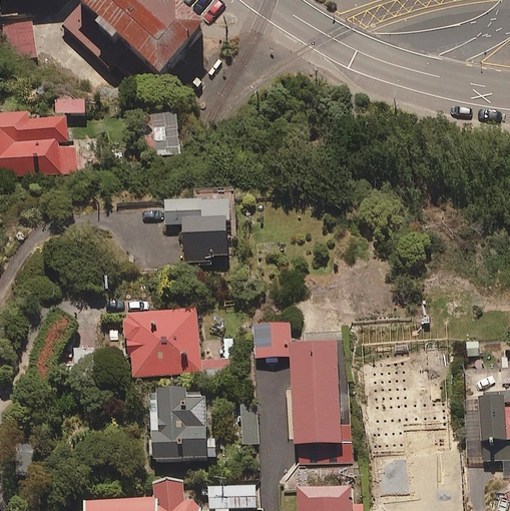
[(200,16),(181,0),(78,0),(82,3),(63,26),(109,66),(114,60),(140,83),(200,16)]
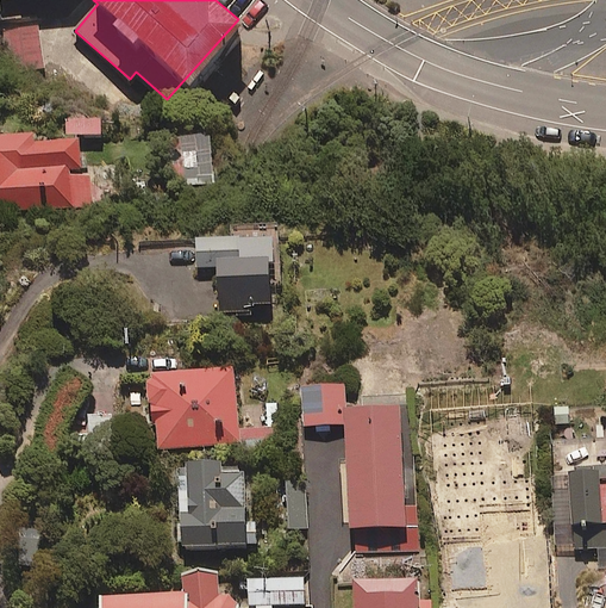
[(45,67),(41,28),(13,31),(18,70),(45,67)]
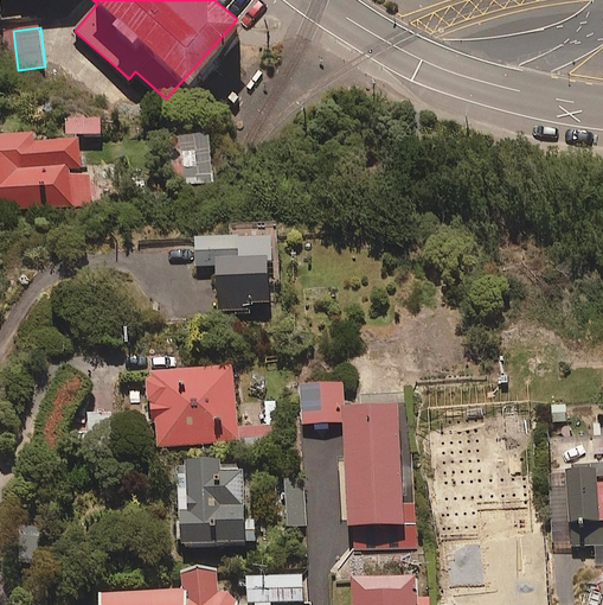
[(98,116),(66,118),(66,134),(100,133),(98,116)]
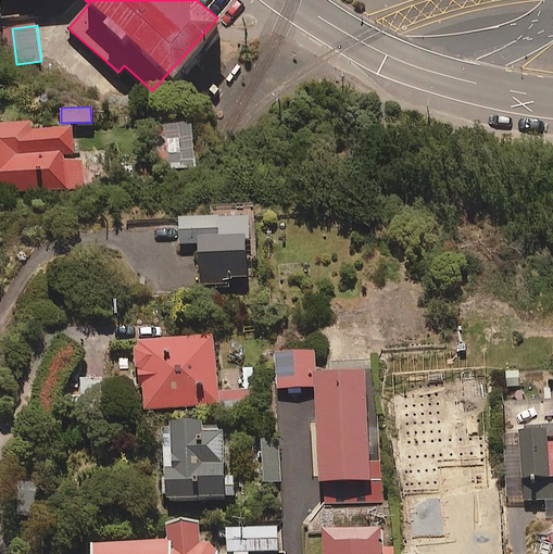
[(177,117),(142,121),(147,172),(181,170),(177,117)]
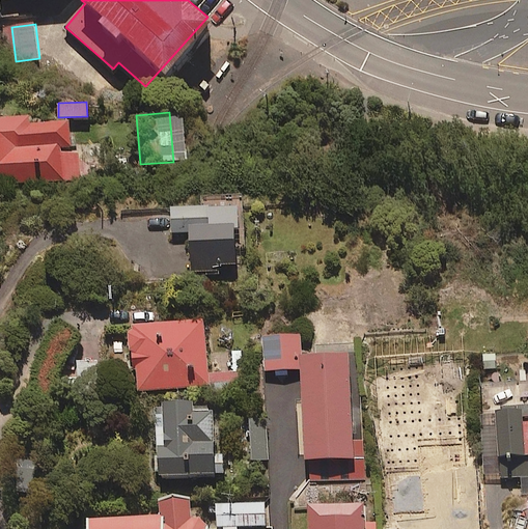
[(29,114),(0,115),(0,185),(84,182),(82,154),(63,155),(63,149),(74,149),(72,121),(30,123),(29,114)]
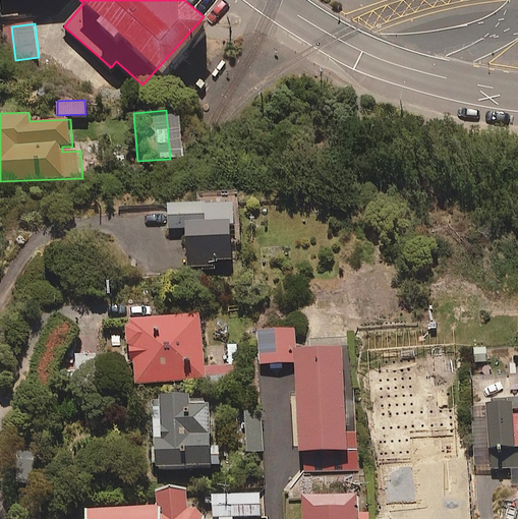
[(230,258),(227,197),(167,200),(168,228),(184,227),(187,268),(215,267),(214,258),(230,258)]
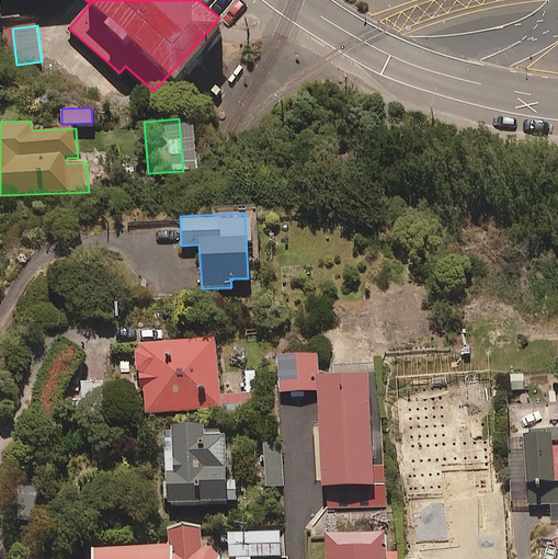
[(221,406),(215,335),(138,342),(145,412),(221,406)]
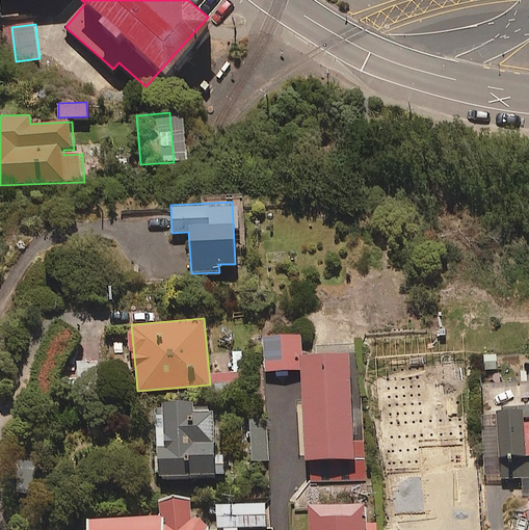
[(299,332),(262,334),(264,369),(299,367),(303,459),(352,457),(348,348),(300,350),(299,332)]
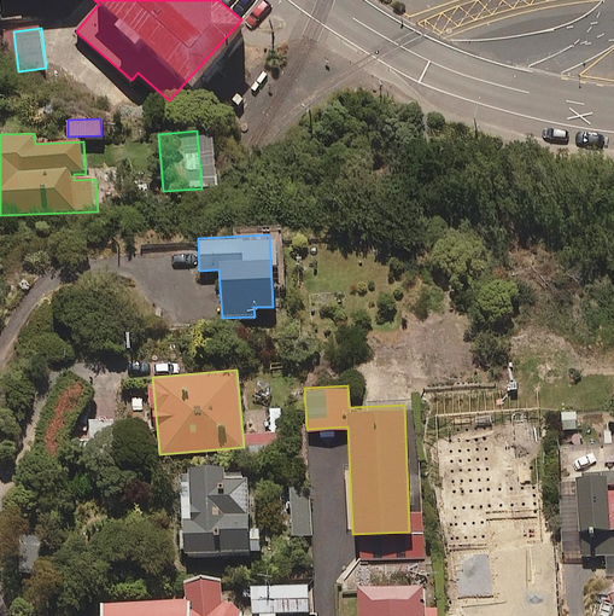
[(579,410),(560,410),(560,433),(579,431),(579,410)]
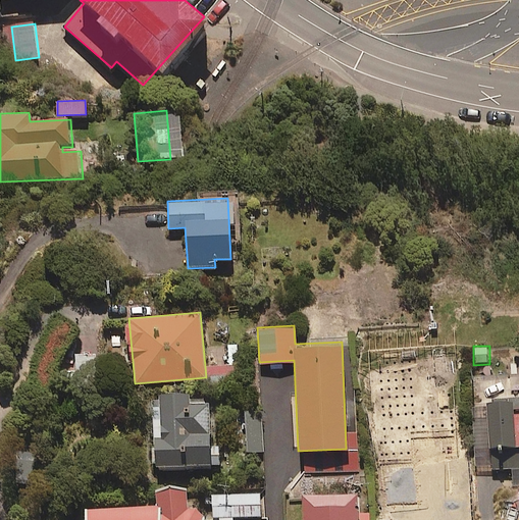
[(439,450),(424,362),(362,372),(376,458),(416,451),(418,462),(432,460),(430,451),(439,450)]
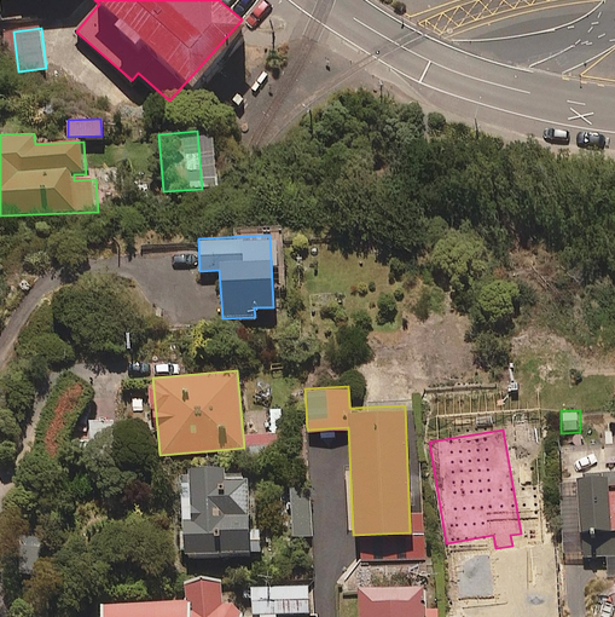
[(221,463),(180,465),(181,553),(260,552),(260,532),(249,534),(248,476),(221,477),(221,463)]
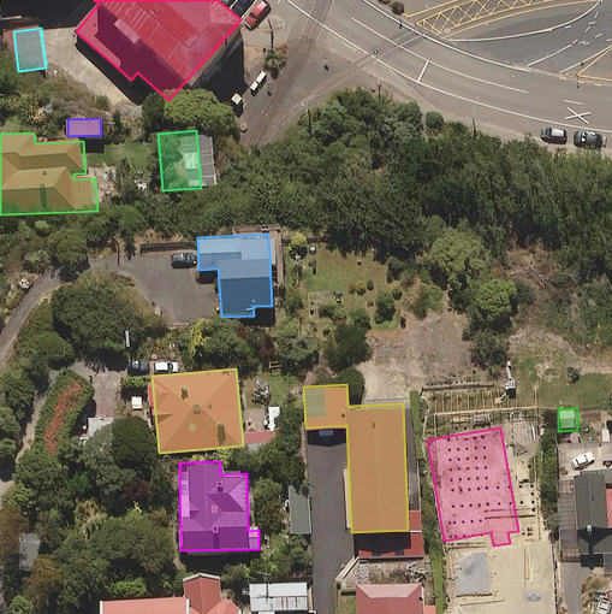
[(611,470),(574,473),(575,494),(558,495),(560,531),(578,530),(581,555),(605,553),(607,574),(611,573),(611,470)]
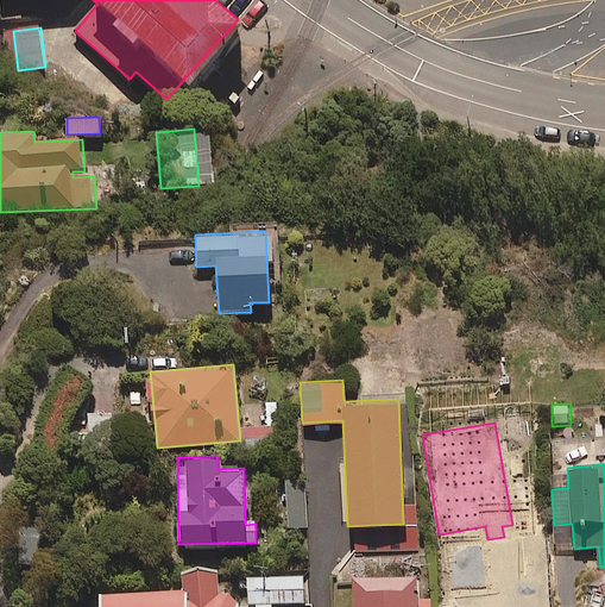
[(304,477),(285,479),(289,531),(308,530),(304,477)]
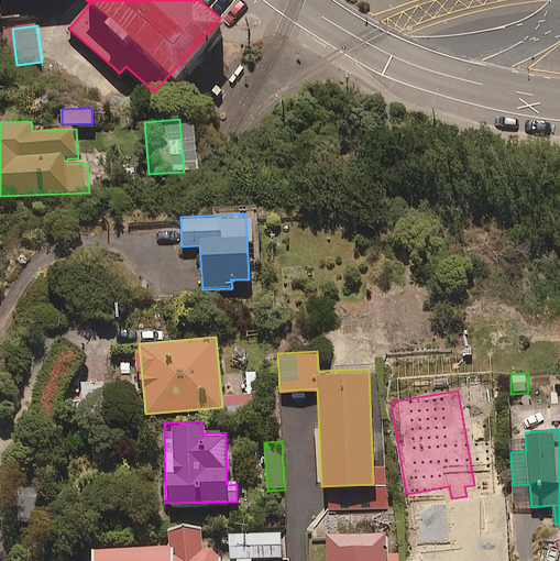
[(272,532),(229,534),(230,557),(237,557),(237,560),(252,560),(252,558),(273,558),(272,532)]
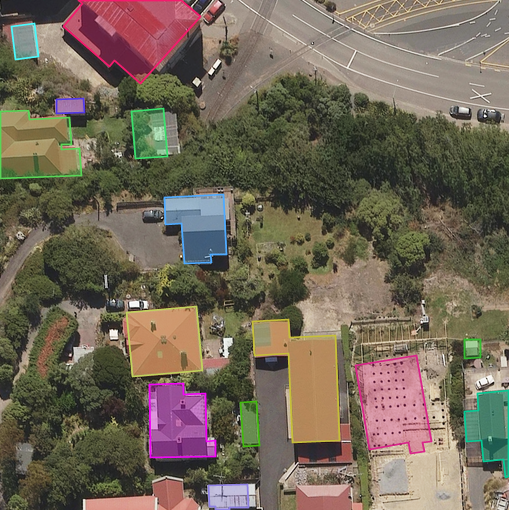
[(350,485),(298,485),(297,509),(362,509),(363,503),(350,504),(350,485)]
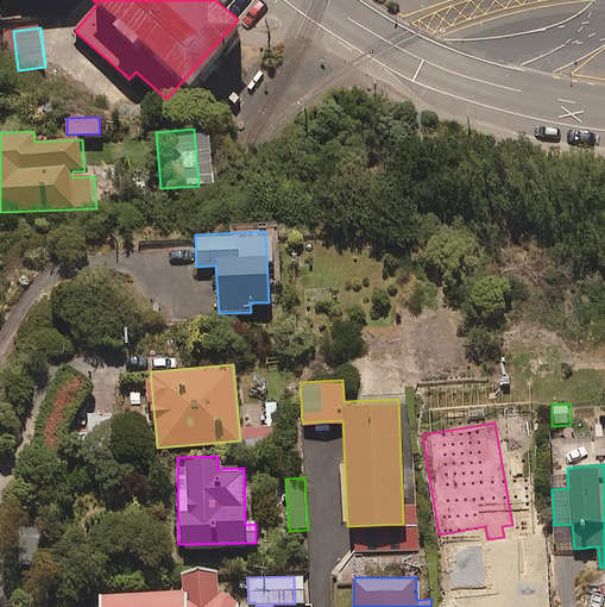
[(237,606),(237,592),(221,592),(220,580),(178,582),(180,594),(86,600),(86,606),(237,606)]
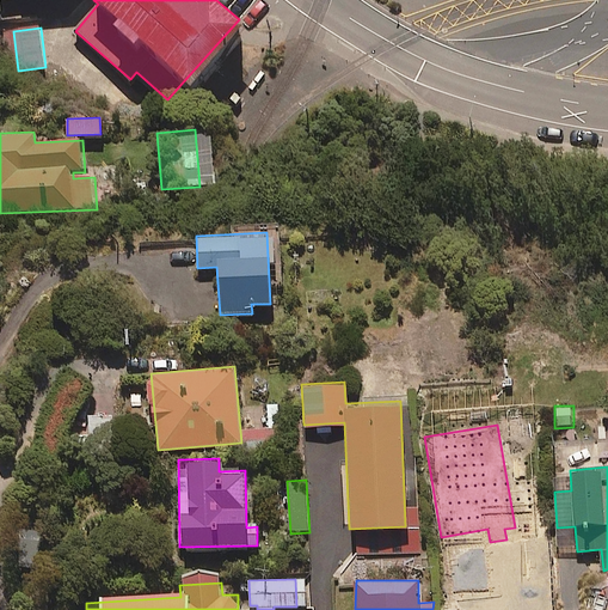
[(538,609),(538,587),(514,589),(514,609),(538,609)]
